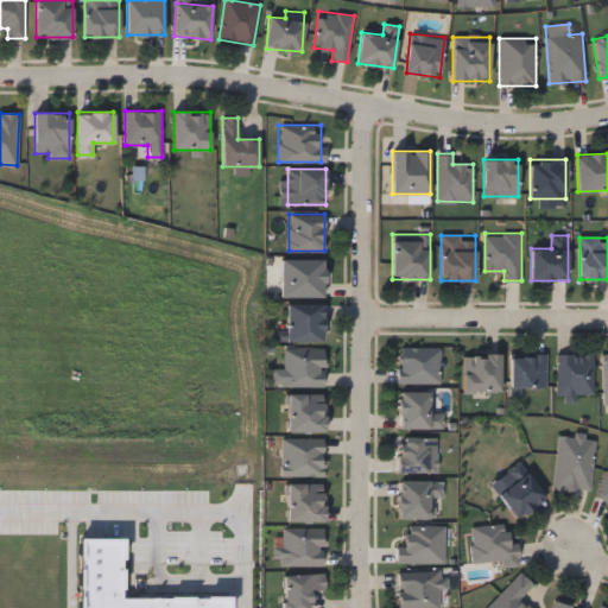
[(324,259),(324,297),(282,297),(282,259),(324,259)]
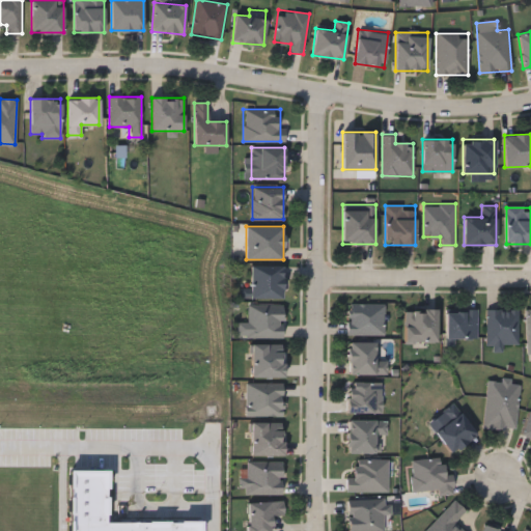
[(282,298),(251,298),(251,264),(283,266),(282,298)]
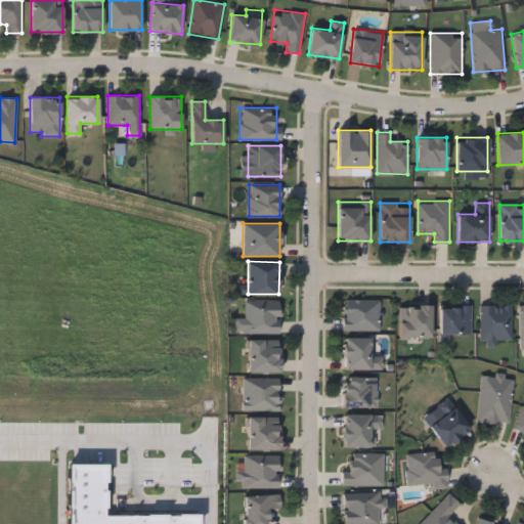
[(342,329),(342,299),(378,299),(378,329),(342,329)]
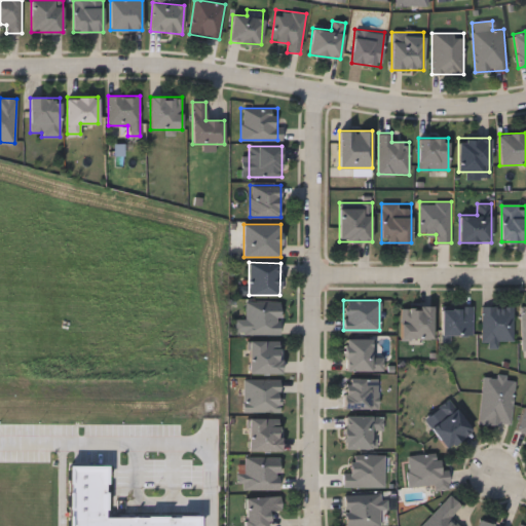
[(245,301),(280,301),(280,334),(245,334),(245,301)]
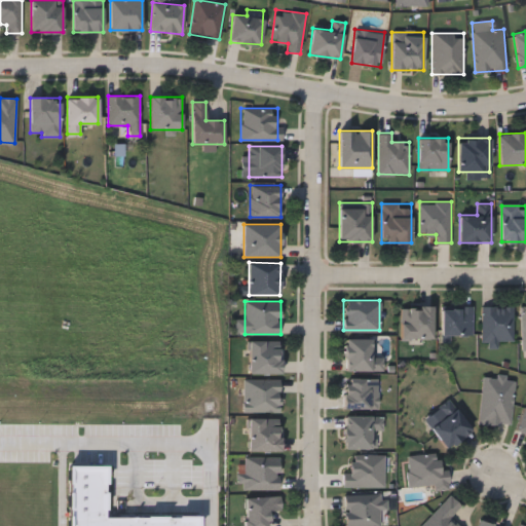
[(433,338),(401,338),(401,306),(433,306),(433,338)]
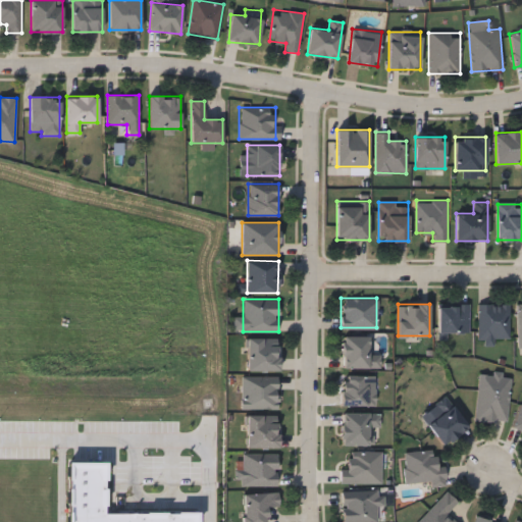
[(468,304),(468,333),(437,333),(437,304),(468,304)]
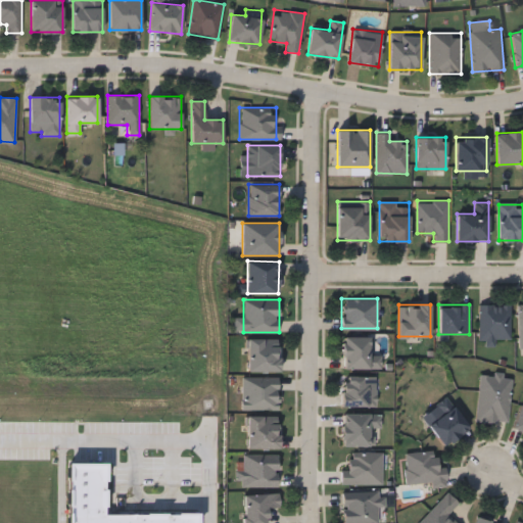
[(511,304),(511,340),(478,340),(478,304),(511,304)]
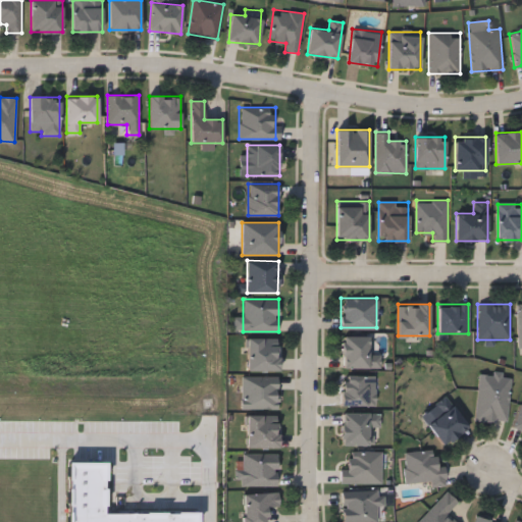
[(368,335),(368,368),(343,368),(343,335),(368,335)]
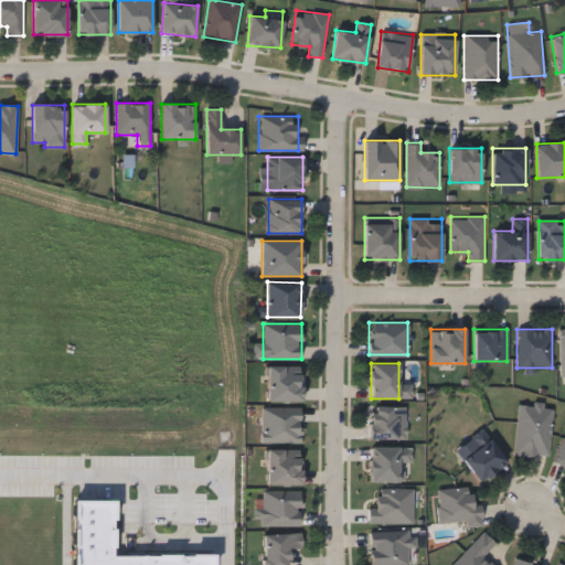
[(268,402),(268,365),(301,365),(301,402),(268,402)]
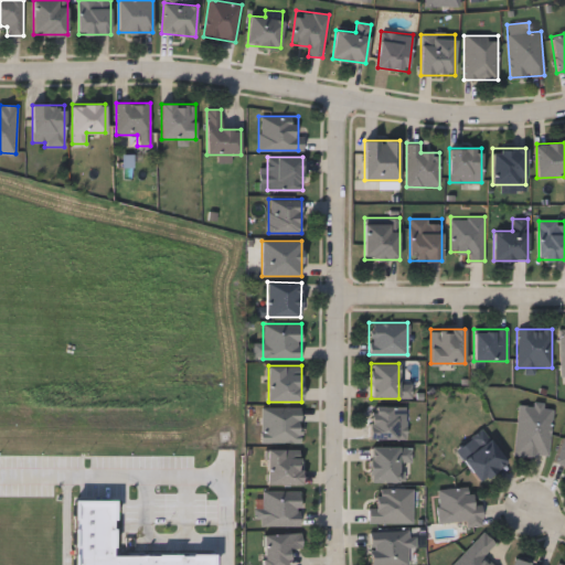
[(547,457),(514,454),(519,404),(552,407),(547,457)]
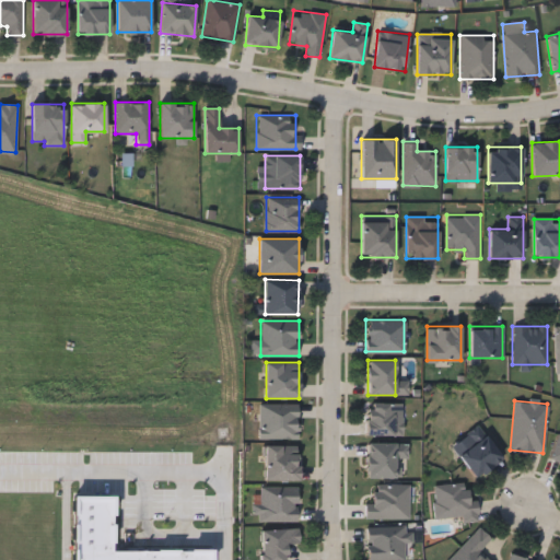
[(403,435),(366,435),(366,403),(403,403),(403,435)]
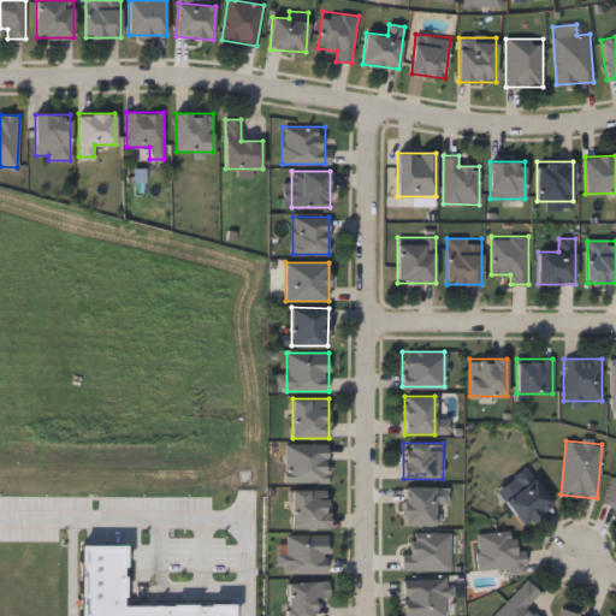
[(285,481),(285,444),(329,444),(329,481),(285,481)]
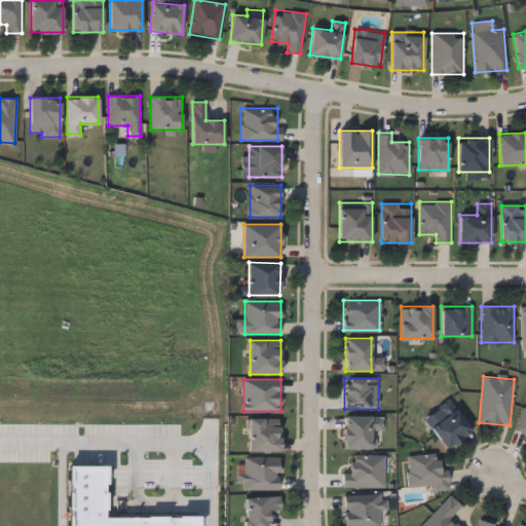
[(438,408),(449,399),(472,430),(447,448),(431,426),(445,417),(438,408)]
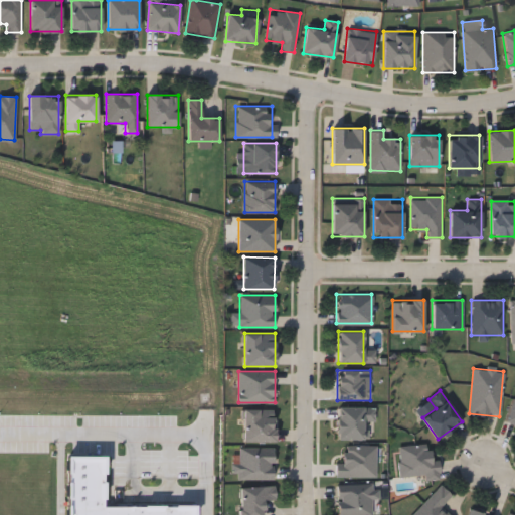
[(514,425),(504,421),(514,396),(514,425)]
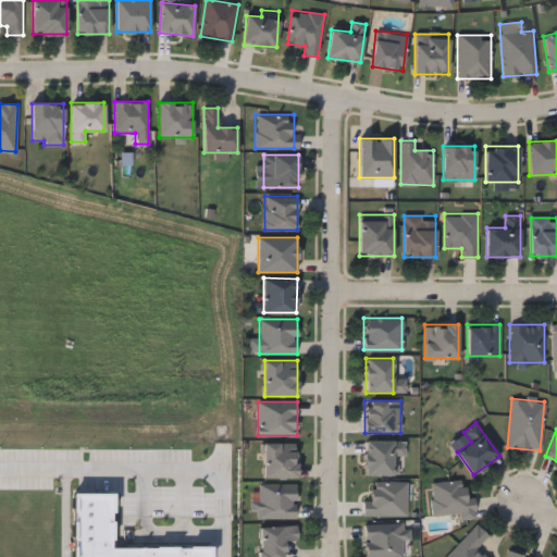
[(401,441),(401,455),(396,455),(396,474),(366,474),(366,441),(401,441)]
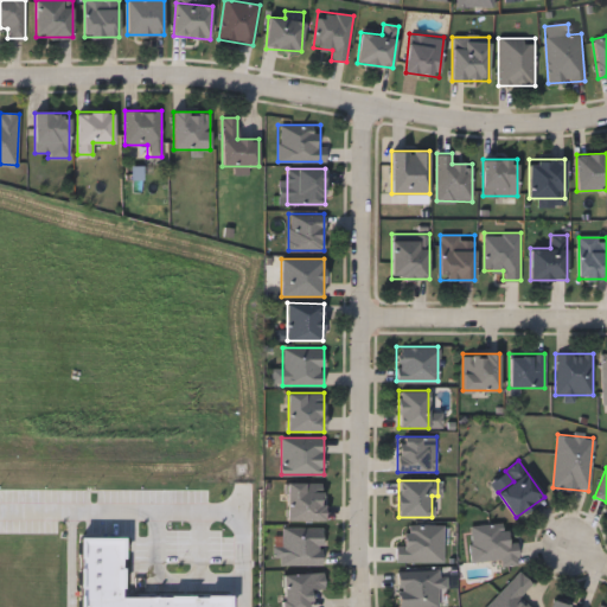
[(287,483),(312,483),(312,490),(324,490),(324,521),(287,521),(287,483)]
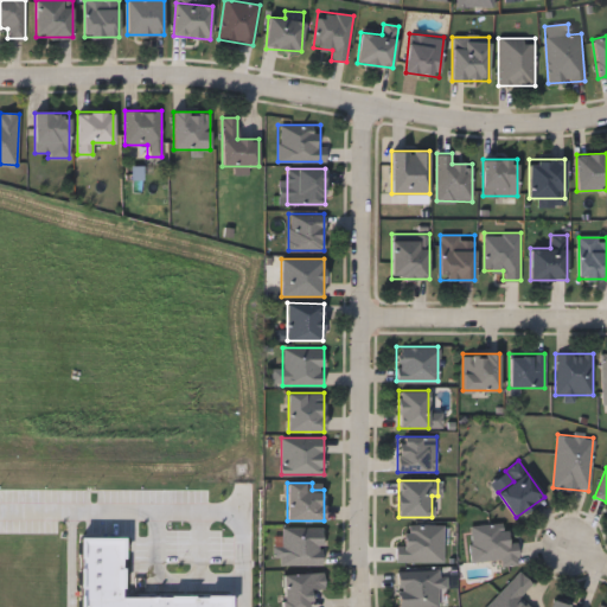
[(470,524),(509,524),(509,547),(518,547),(518,563),(470,563),(470,524)]
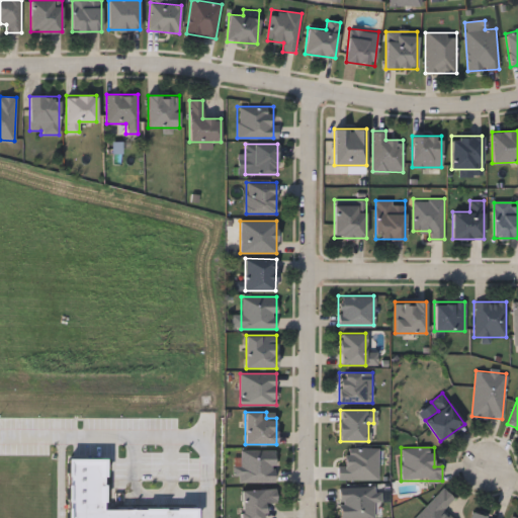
[(378,480),(337,480),(337,464),(345,464),(345,448),(378,448),(378,480)]
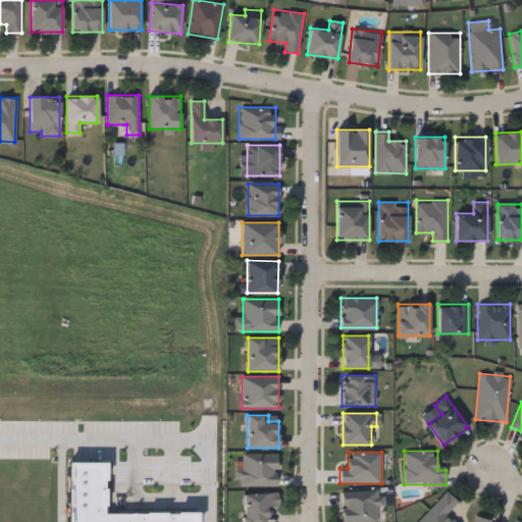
[(278,454),(278,485),(242,485),(242,454),(278,454)]
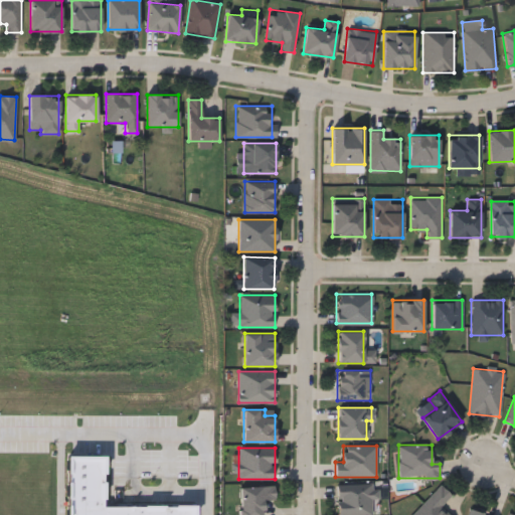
[(373,483),(374,514),(338,514),(337,484),(373,483)]
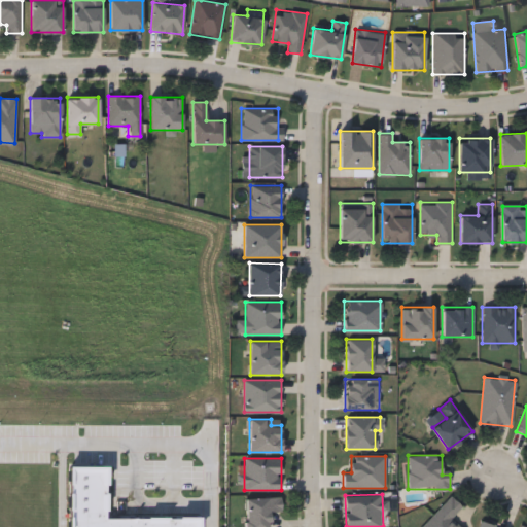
[(461,526),(421,526),(449,494),(462,505),(452,518),(461,526)]
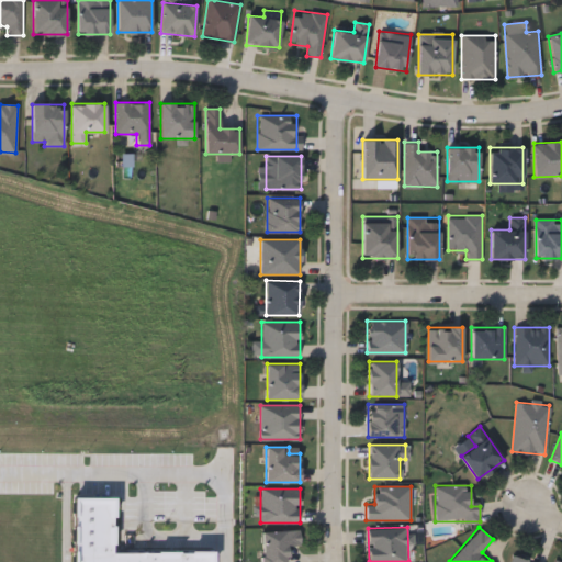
[(262,561),(262,530),(301,529),(301,544),(288,546),(288,561),(262,561)]
